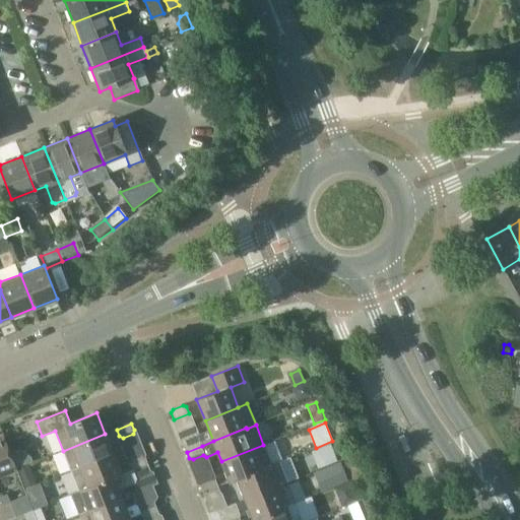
[(63,451),(71,471),(113,454),(105,434),(63,451)]
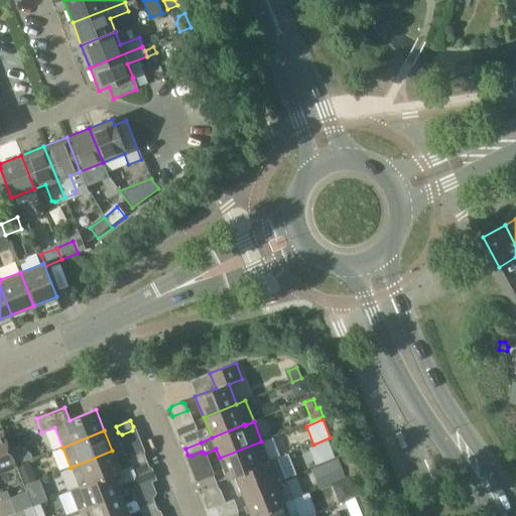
[(2,431),(0,432),(0,473),(16,467),(16,466),(2,431)]
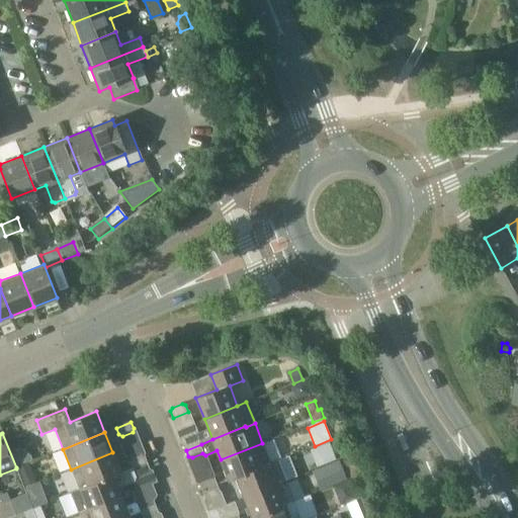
[(183,443),(186,450),(201,444),(198,437),(195,436),(185,440),(183,443)]
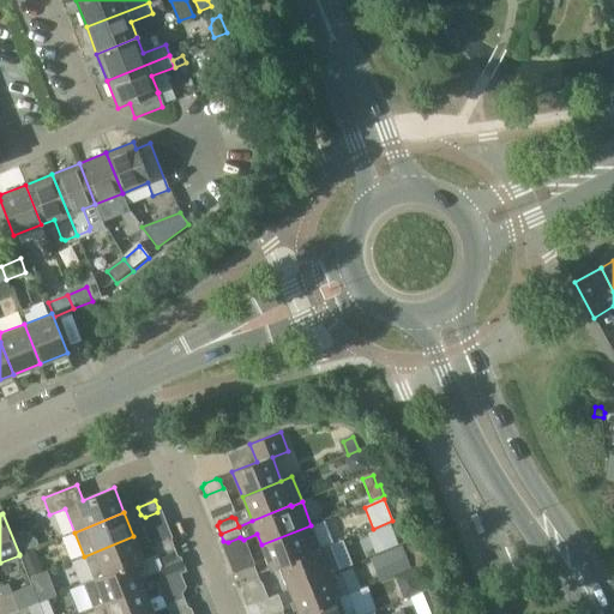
[(271,570),(281,566),(280,566),(309,553),(320,548),(311,525),(262,545),(271,570)]
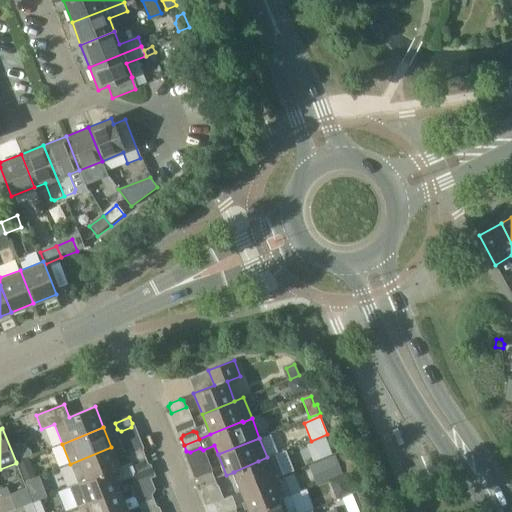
[(332,455),(325,438),(314,443),(320,459),(332,455)]
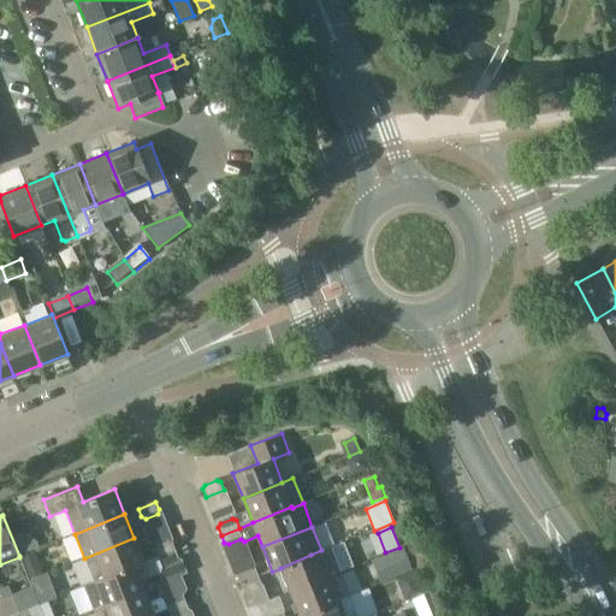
[(134,538),(84,558),(94,581),(94,582),(135,566),(135,567),(144,563),(144,562),(134,538)]
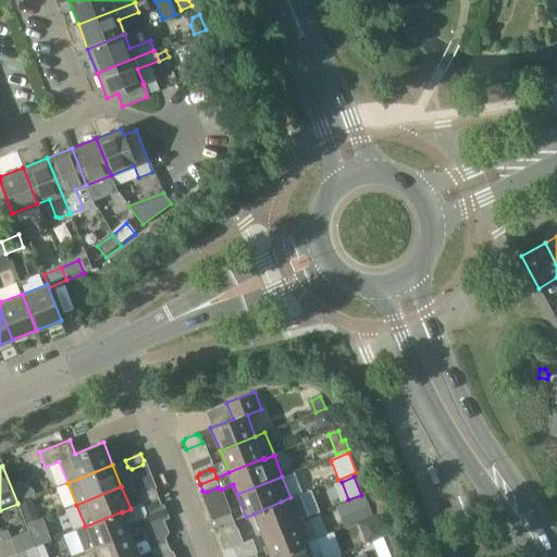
[(141,493),(139,497),(143,504),(159,497),(156,491),(152,489),(141,493)]
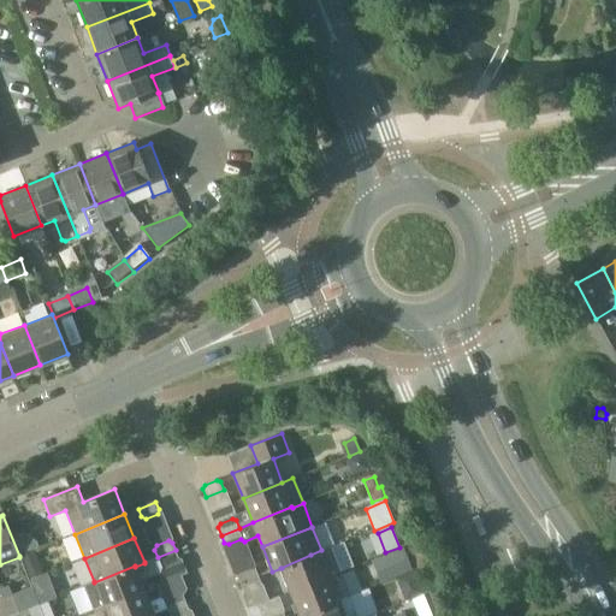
[(280,568),(282,568),(290,592),(330,576),(341,573),(330,546),(321,550),(311,555),(280,568)]
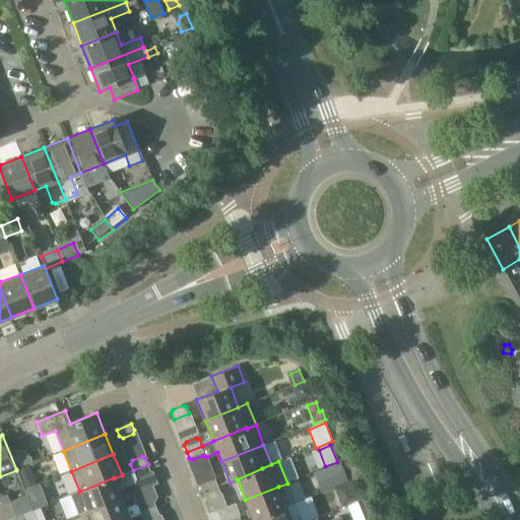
[(71,494),(80,515),(122,498),(119,491),(135,484),(137,478),(149,474),(150,470),(148,464),(122,474),(122,475),(114,478),(114,477),(79,492),(79,491),(71,494)]
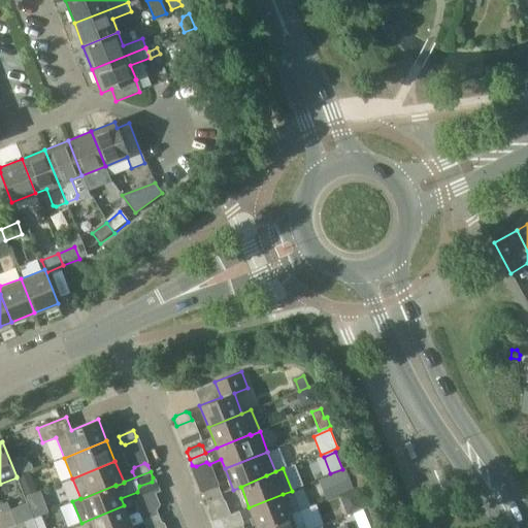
[(25,498),(32,495),(37,493),(29,472),(17,476),(17,477),(25,498)]
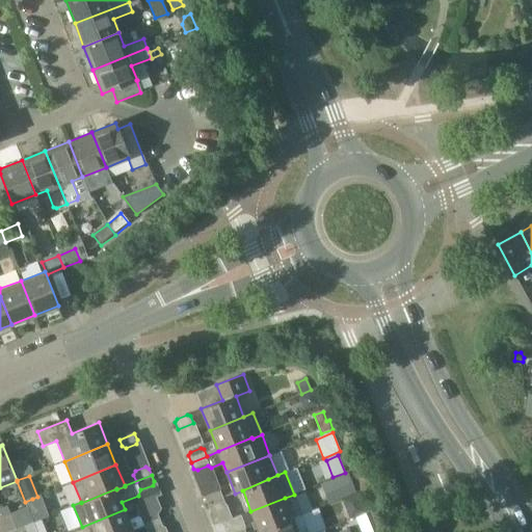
[(205,497),(208,504),(223,498),(220,491),(217,489),(207,494),(205,497)]
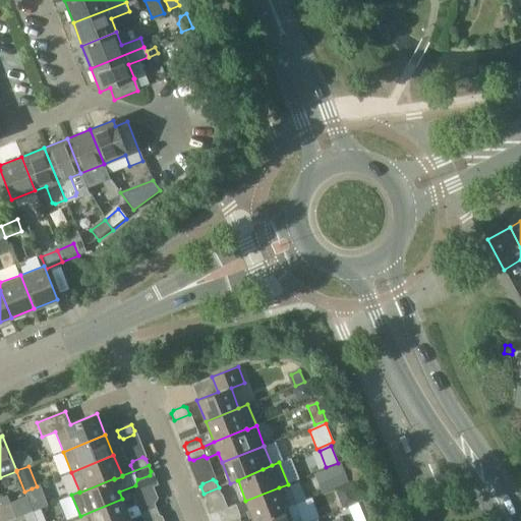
[(245,501),(253,520),(296,504),(288,484),(279,487),(245,501)]
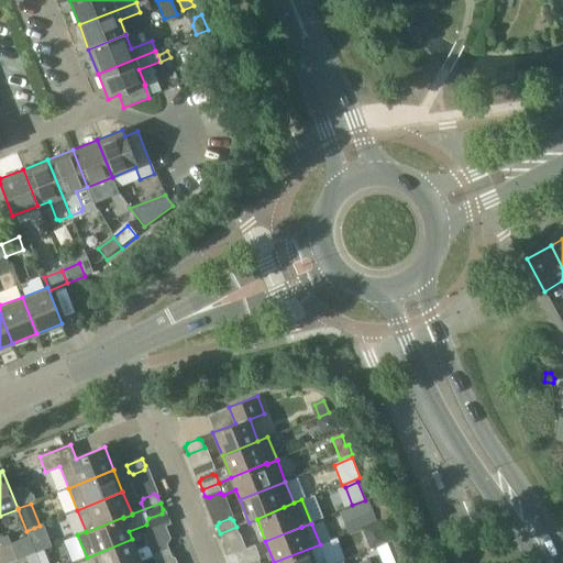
[(377,523),(363,529),(366,540),(382,533),(377,523)]
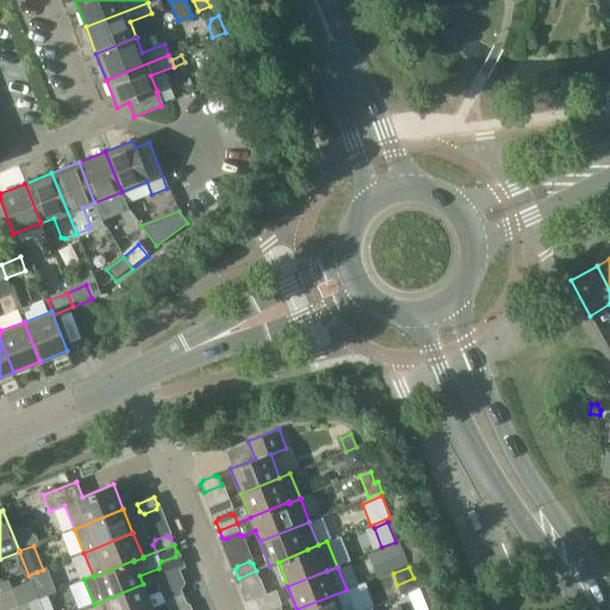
[(256,571),(238,578),(241,585),(246,587),(257,583),(259,578),(256,571)]
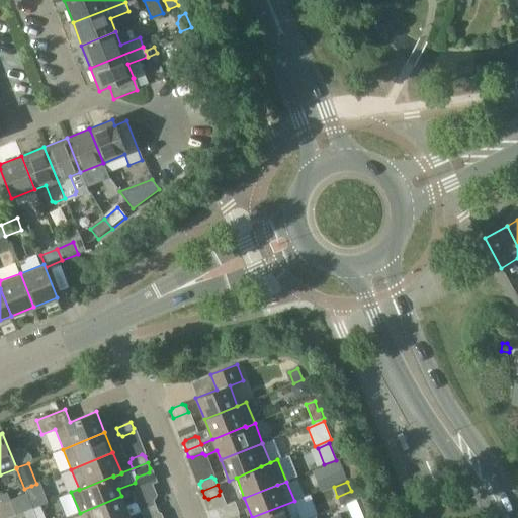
[(24,489),(33,509),(39,506),(31,486),(24,489)]
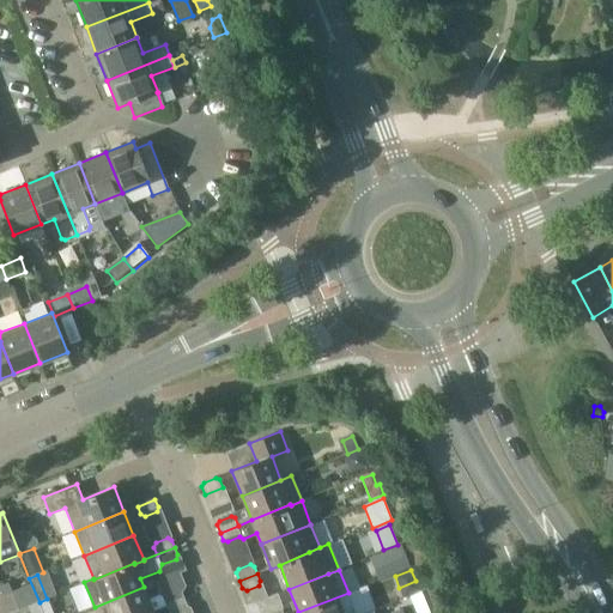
[(95,607),(96,612),(147,612),(153,611),(144,587),(95,607)]
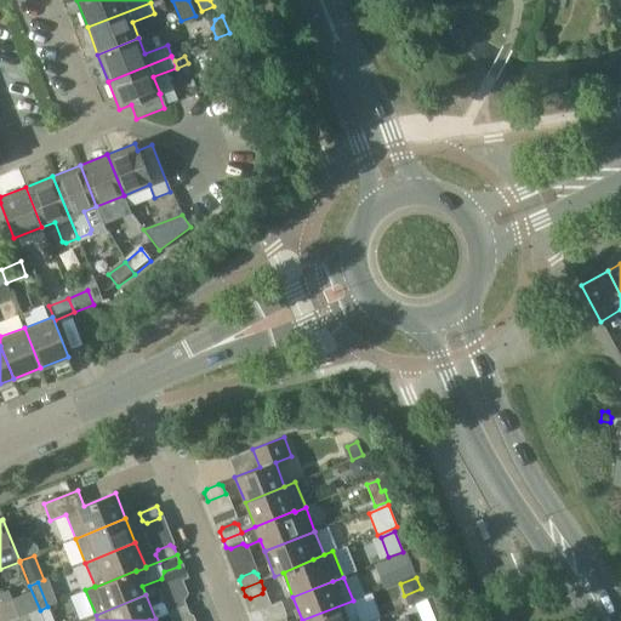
[(166,607),(169,614),(187,607),(184,599),(180,597),(167,602),(166,607)]
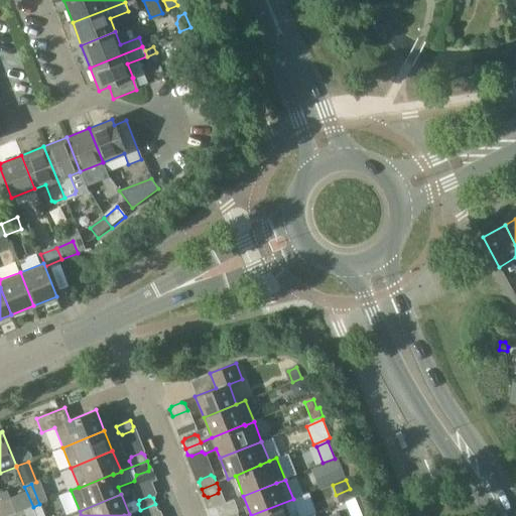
[(10,498),(1,502),(6,515),(8,515),(16,513),(10,498)]
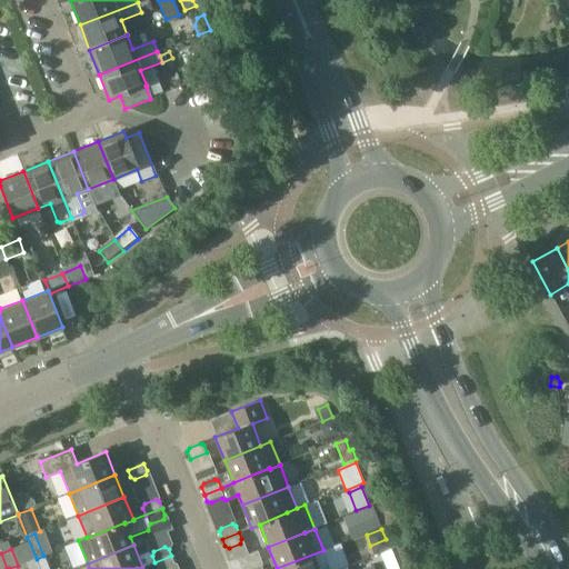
[(277,568),(330,568),(323,550),(277,568)]
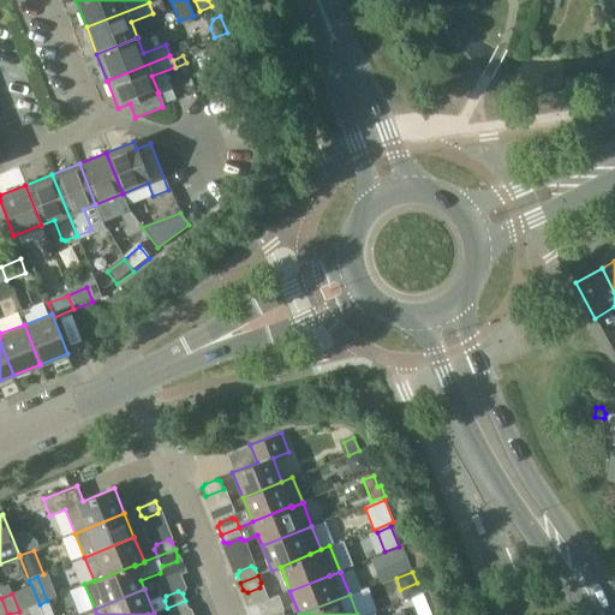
[(411,599),(415,607),(425,602),(423,595),(411,599)]
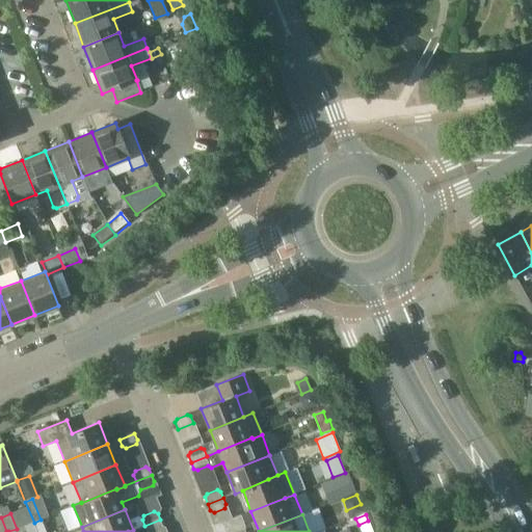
[(163,526),(160,520),(144,526),(147,531),(155,531),(161,530),(163,526)]
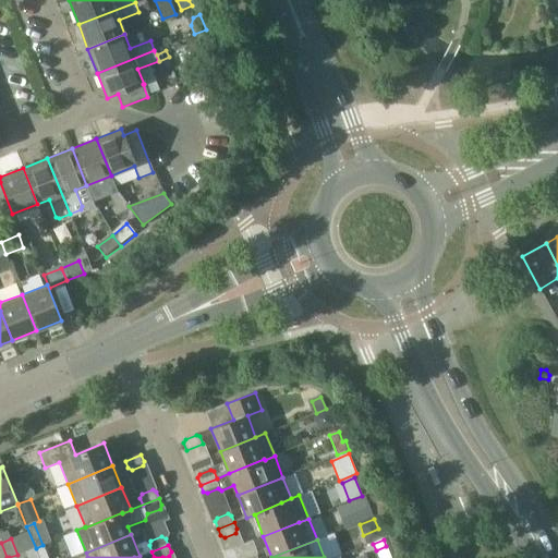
[(24,553),(25,557),(37,557),(34,548),(24,553)]
